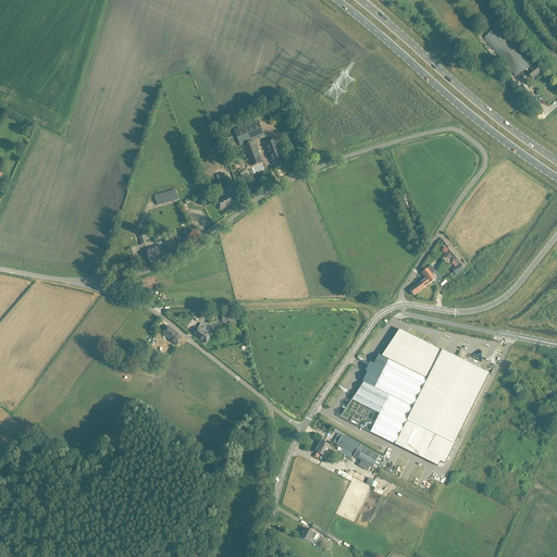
[(484,38),(512,72),(516,76),(525,69),(529,72),(528,72),(533,78),(542,72),(536,65),(534,63),(530,66),(532,69),(531,70),(529,66),(530,65),(499,26),(484,38)]
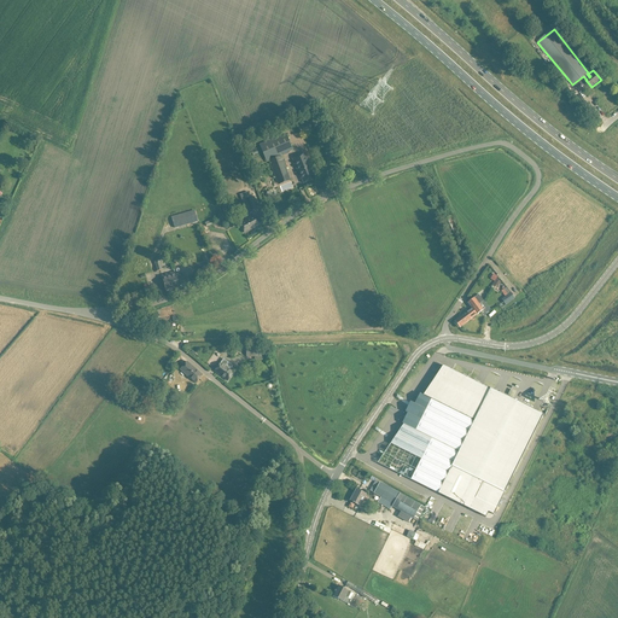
[(301,134),(310,129),(308,123),(297,127),(301,134)]
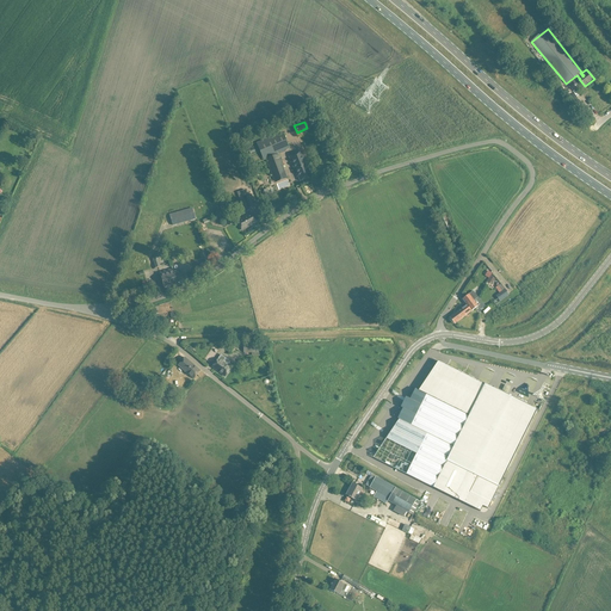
[(278,154),(290,149),(283,133),(257,142),(263,159),(266,158),(273,179),(276,183),(288,178),(278,154)]
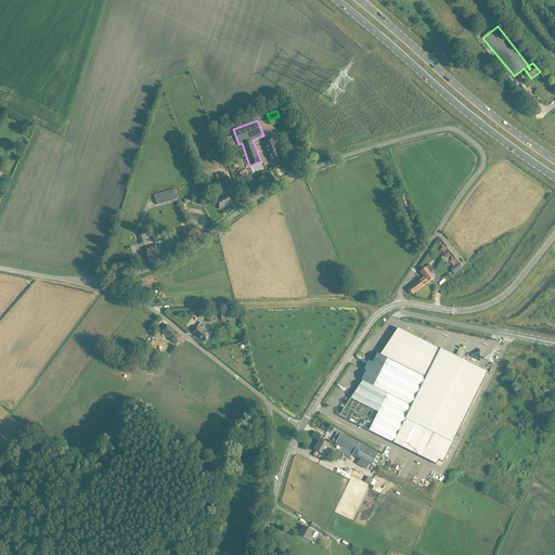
[(274,138),(262,142),(267,154),(268,154),(272,165),(283,160),(279,150),(278,144),(274,138)]
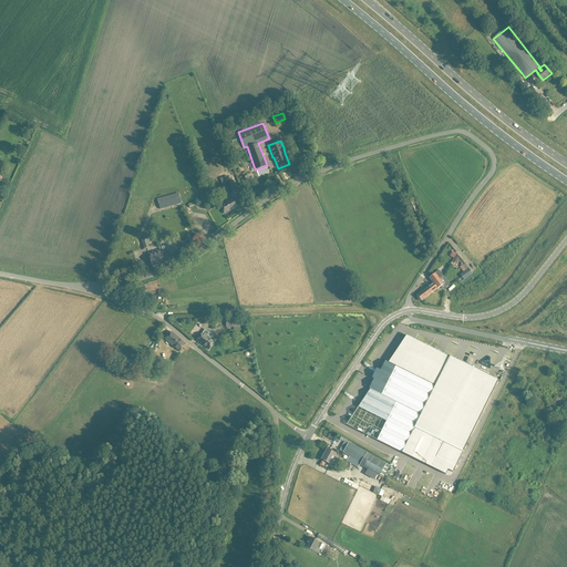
[(237,191),(234,181),(227,183),(232,193),(237,191)]
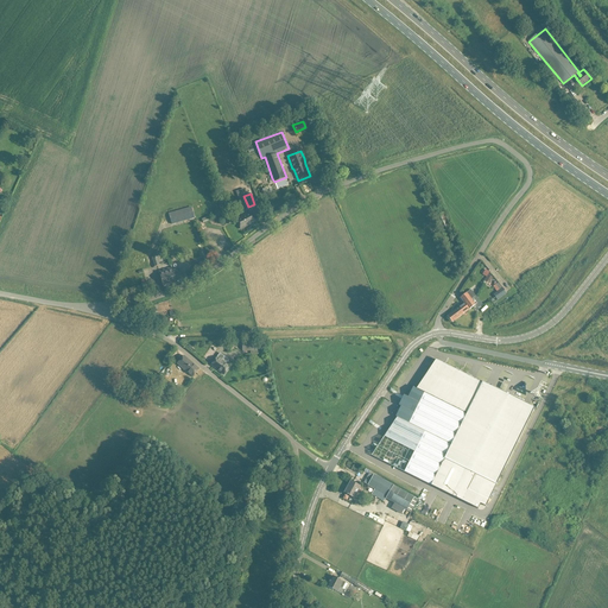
[(169,214),(172,225),(195,219),(191,207),(169,214)]
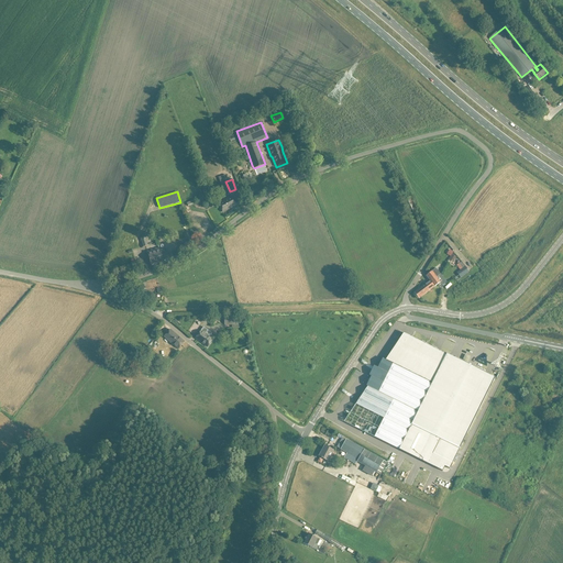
[(218,203),(220,208),(223,212),(238,205),(234,200),(232,196),(218,203)]
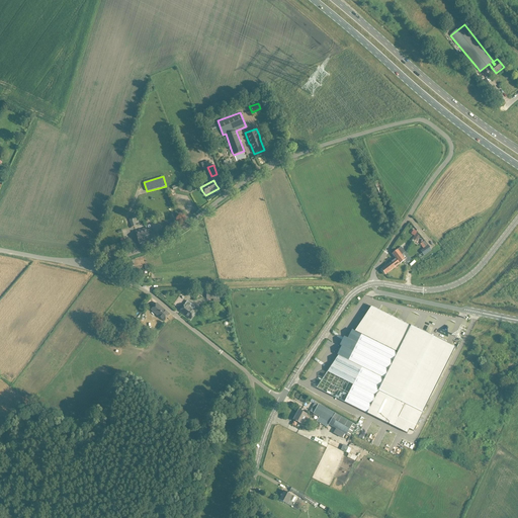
[(378,180),(374,182),(383,203),(387,201),(378,180)]
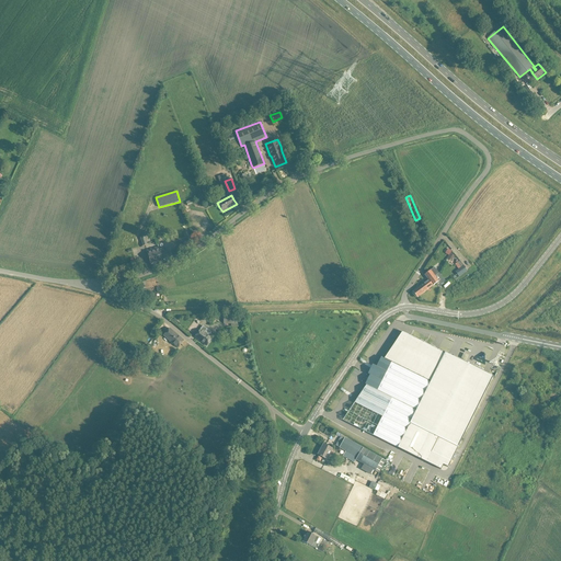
[(151,265),(162,261),(169,260),(169,259),(167,252),(165,248),(159,249),(159,247),(147,251),(149,260),(151,265)]
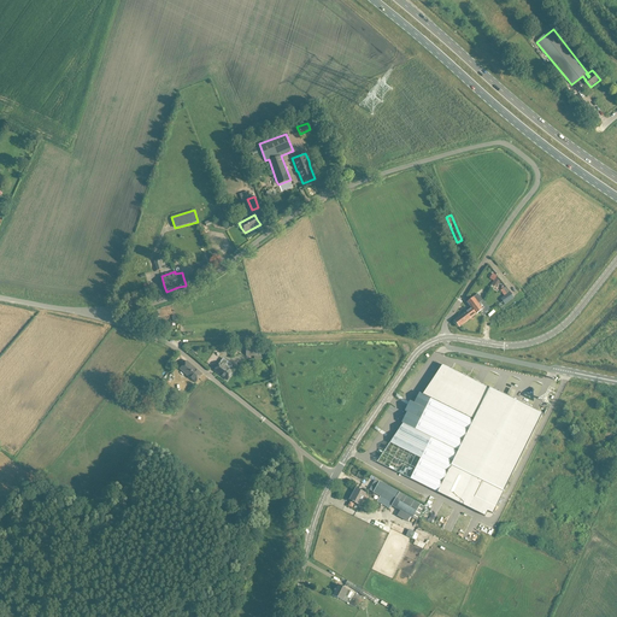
[(503,298),(506,303),(513,298),(510,293),(503,298)]
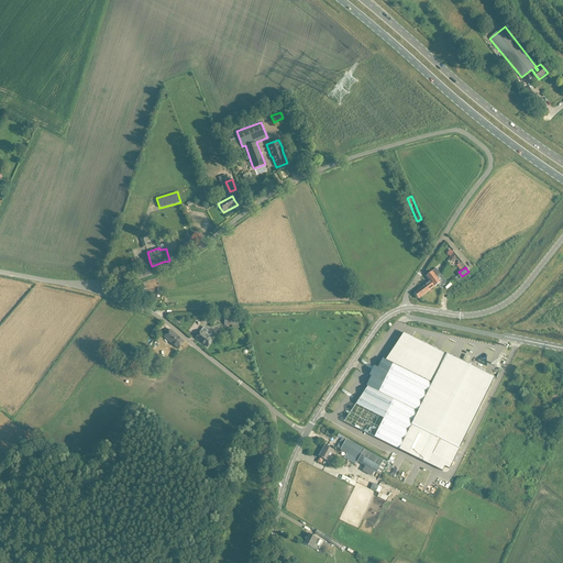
[(435,268),(432,272),(426,276),(430,280),(414,293),(419,299),(440,283),(437,277),(440,274),(435,268)]
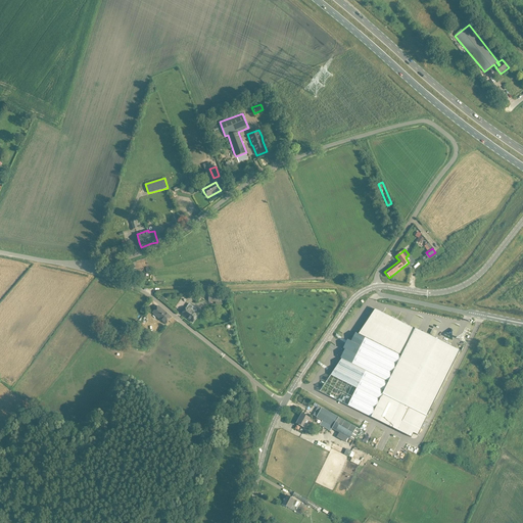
[(155,311),(152,313),(165,324),(171,319),(172,318),(158,306),(157,307),(155,311)]
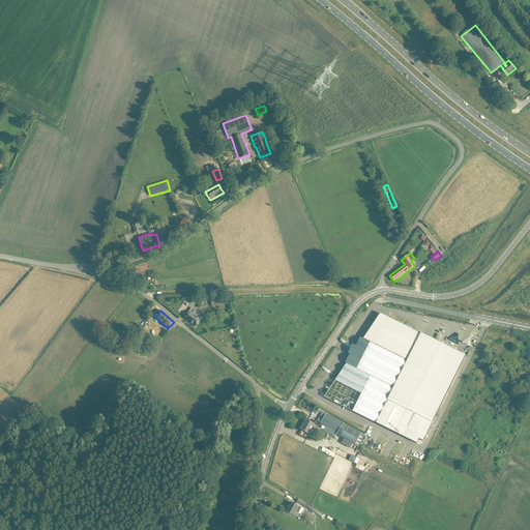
[(189,312),(184,319),(196,327),(201,320),(189,312)]
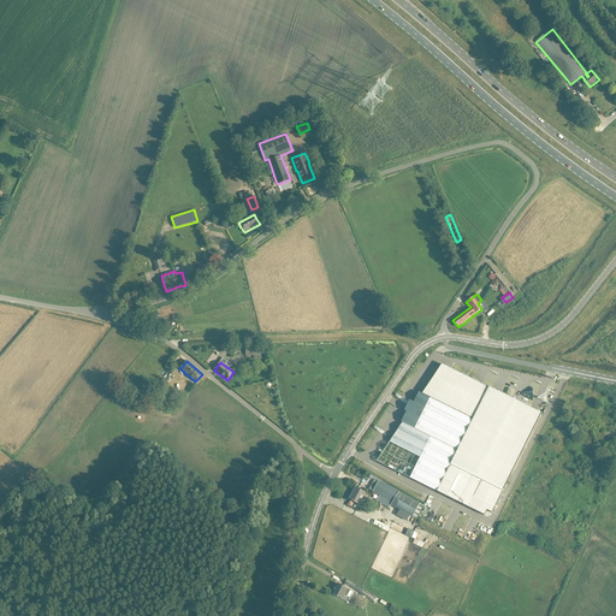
[(442,365),(377,462),(421,485),(437,492),(484,515),(486,510),(492,513),(495,508),(473,497),(481,480),(450,466),(489,388),(442,365)]
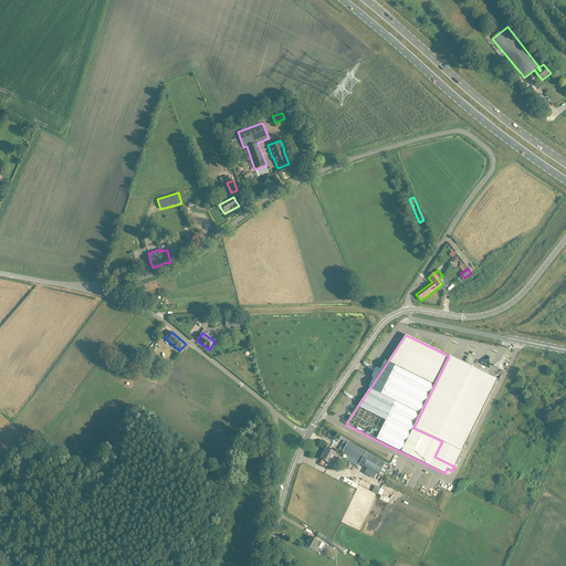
[(449,356),(413,428),(442,441),(435,457),(454,467),(498,380),(492,377),(489,376),(449,356)]
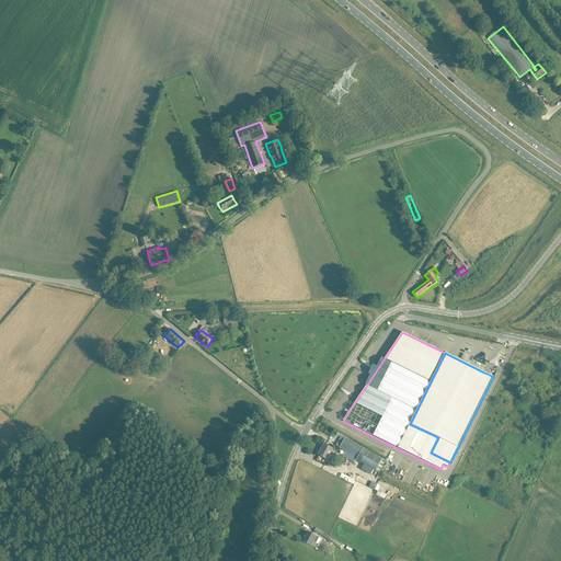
[(374,455),(345,438),(344,438),(341,436),(340,438),(335,446),(345,451),(343,456),(354,464),(356,460),(364,465),(361,469),(370,474),(373,470),(378,473),(385,461),(374,455)]
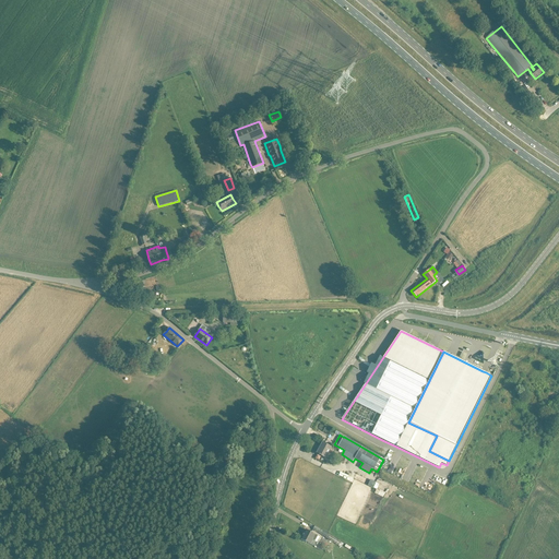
[(331,448),(322,442),(317,453),(325,458),(331,448)]
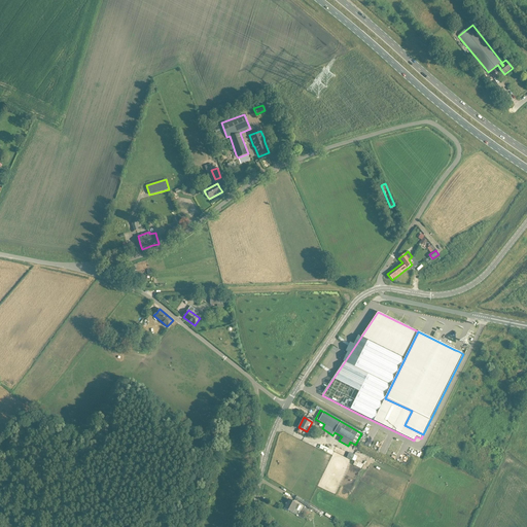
[(319,514),(321,511),(296,496),(295,499),(308,506),(307,507),(319,514)]
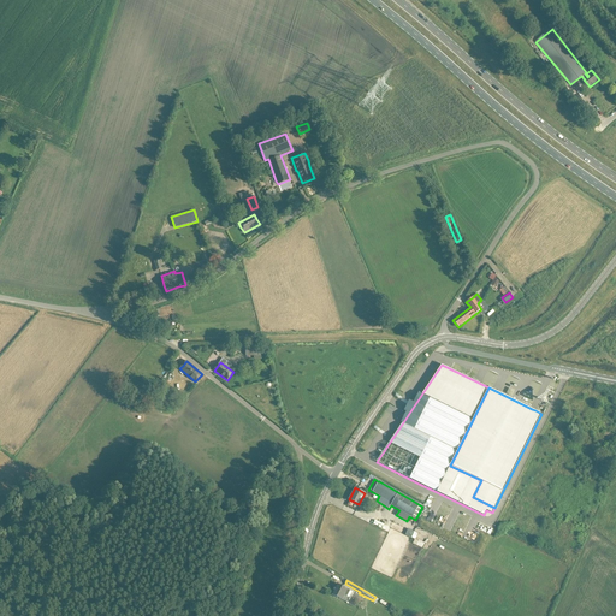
[(350,591),(337,584),(331,594),(347,603),(353,606),(355,602),(347,597),(350,591)]
